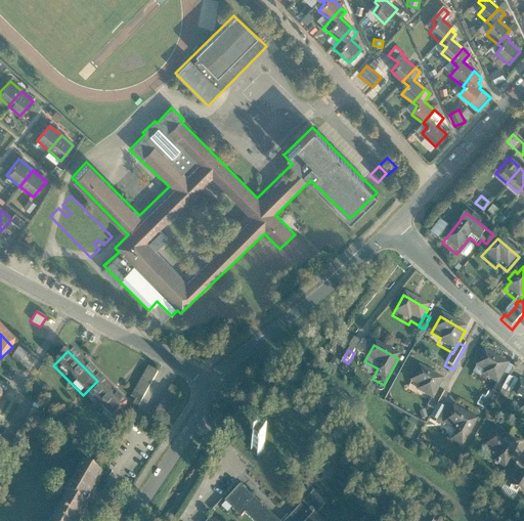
[(28,358),(17,352),(11,361),(20,367),(28,358)]
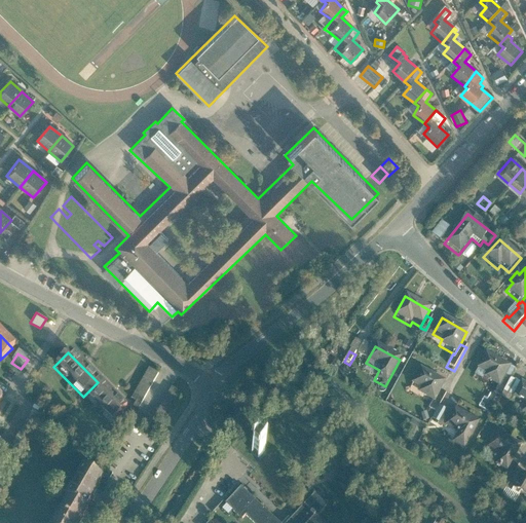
[(510,368),(484,355),(476,371),(485,376),(483,380),(497,388),(498,389),(504,378),(510,368)]
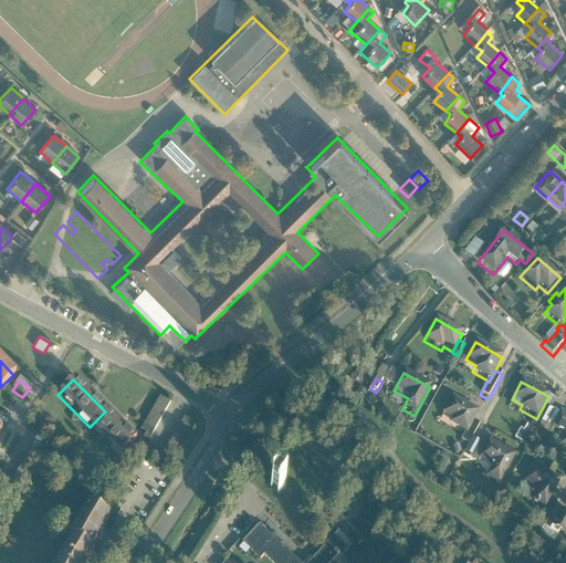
[(478,413),(450,398),(441,416),(450,421),(448,426),(464,435),(467,436),(473,423),(478,413)]
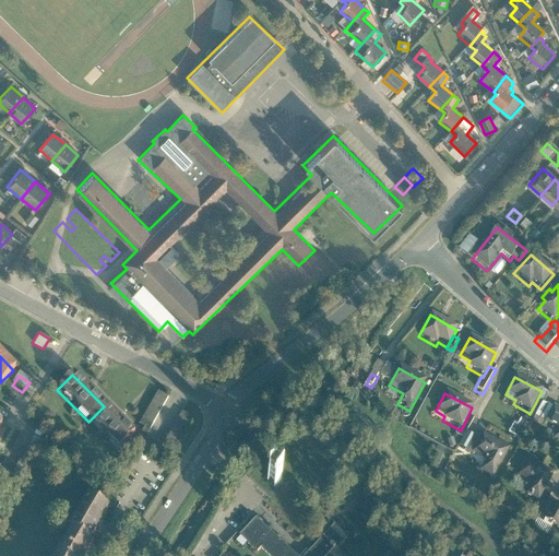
[(141,436),(146,438),(168,401),(157,395),(139,427),(144,430),(141,436)]
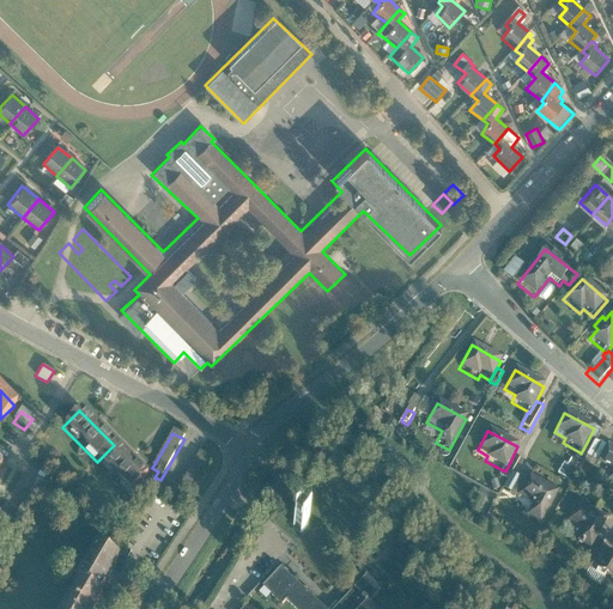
[(594,444),(588,440),(581,454),(580,452),(575,461),(583,466),(586,461),(594,444)]
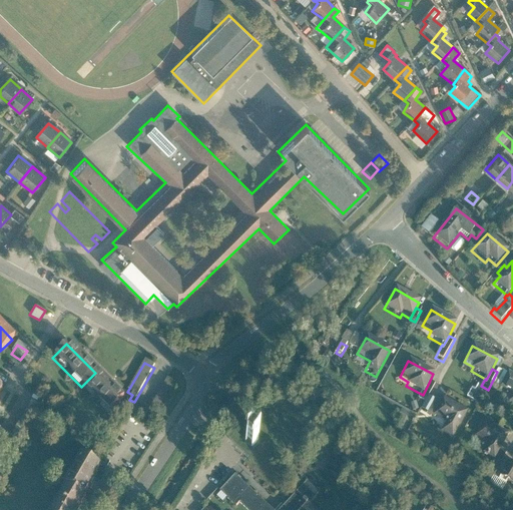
[(506,377),(497,372),(490,386),(498,390),(506,377)]
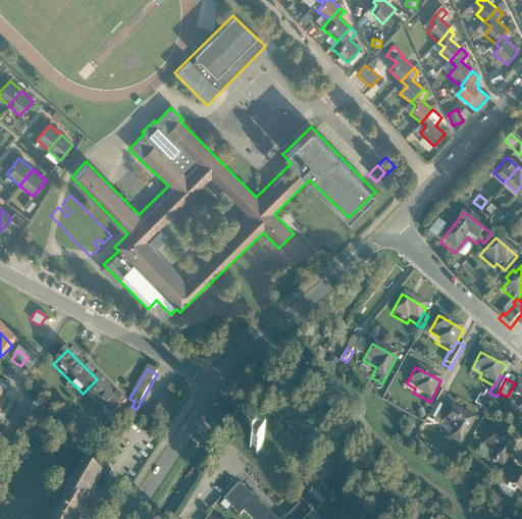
[(125,408),(97,379),(83,394),(111,422),(125,408)]
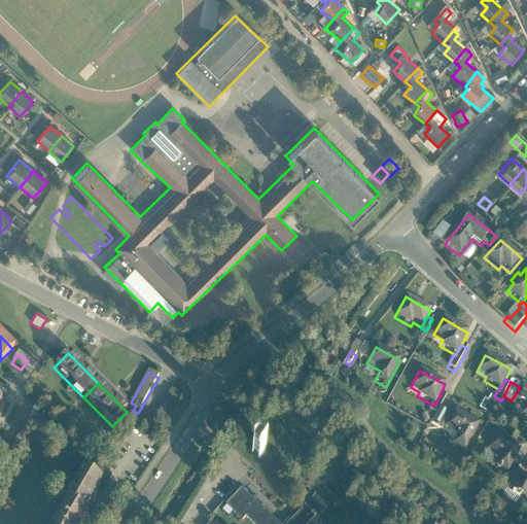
[(526,387),(521,384),(520,387),(512,400),(525,408),(519,418),(526,421),(526,387)]
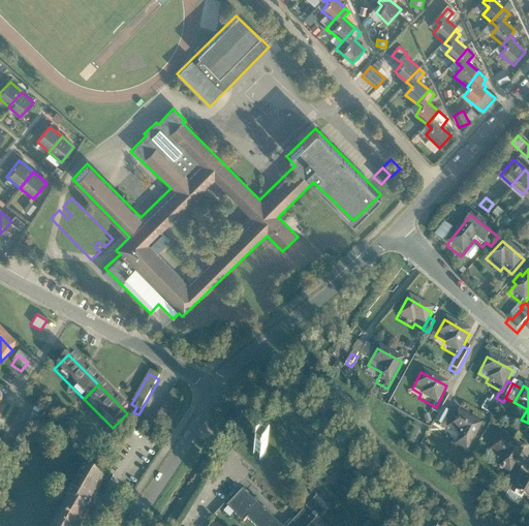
[(164,429),(182,398),(172,393),(154,424),(164,429)]
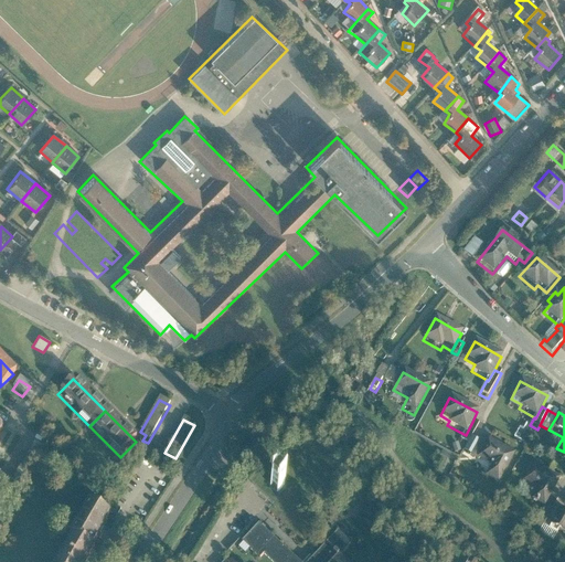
[(479,425),(472,422),(466,435),(464,434),(459,442),(467,446),(470,441),(479,425)]
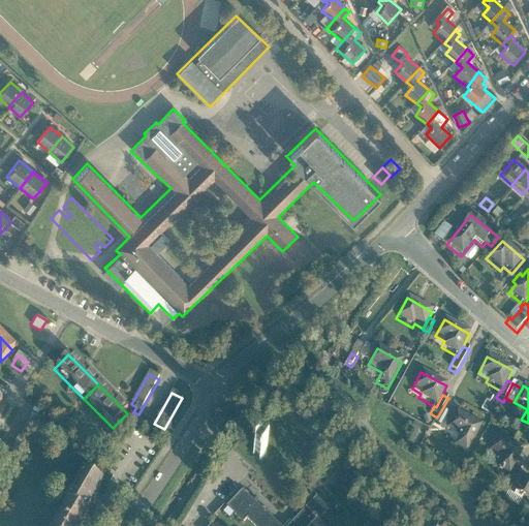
[(445,431),(453,418),(440,412),(437,418),(433,425),(445,431)]
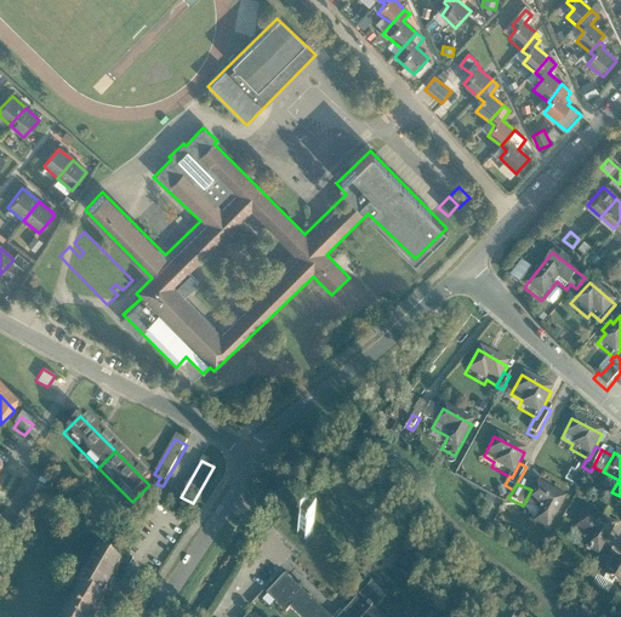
[(565,501),(535,485),(531,490),(523,506),(539,514),(533,526),(547,535),(565,501)]
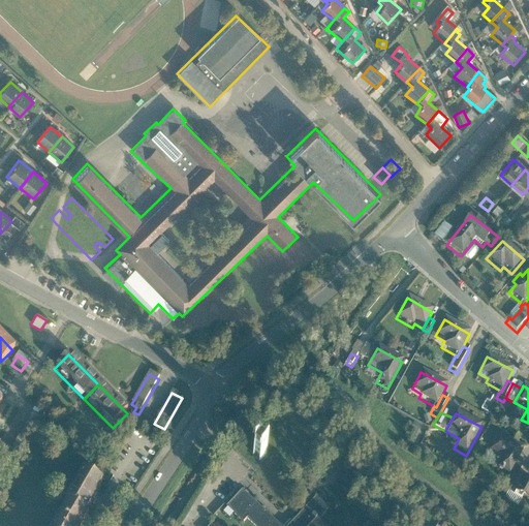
[(149,434),(154,424),(138,414),(132,425),(149,434)]
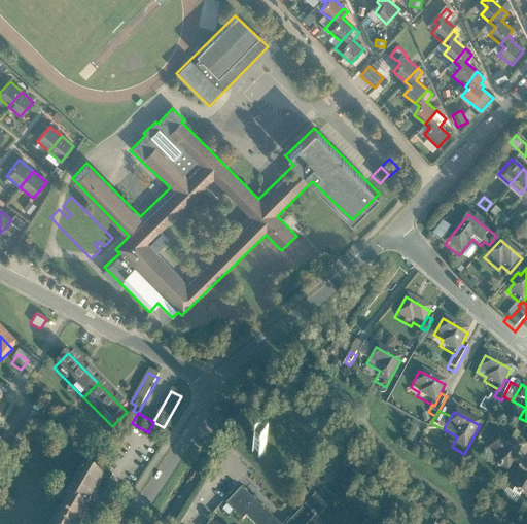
[(11,473),(41,420),(31,414),(1,466),(11,473)]
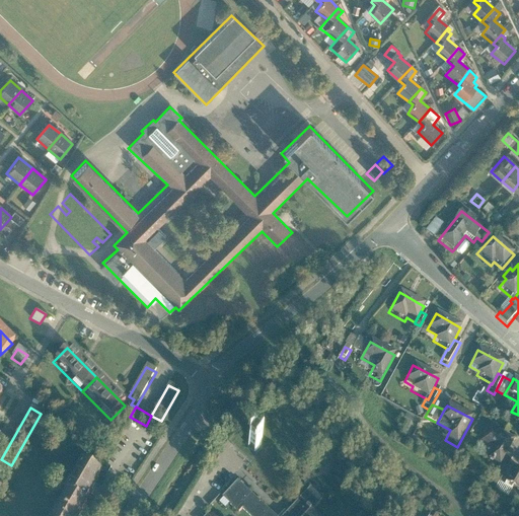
[(514,441),(489,428),(479,444),(493,451),(488,461),(498,467),(500,468),(505,457),(514,441)]
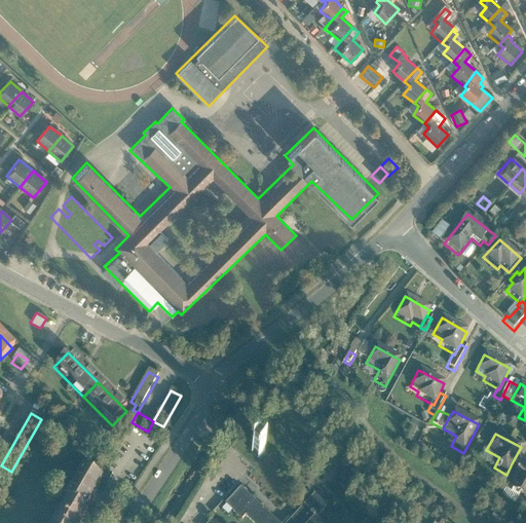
[(258,447),(250,456),(259,464),(267,455),(258,447)]
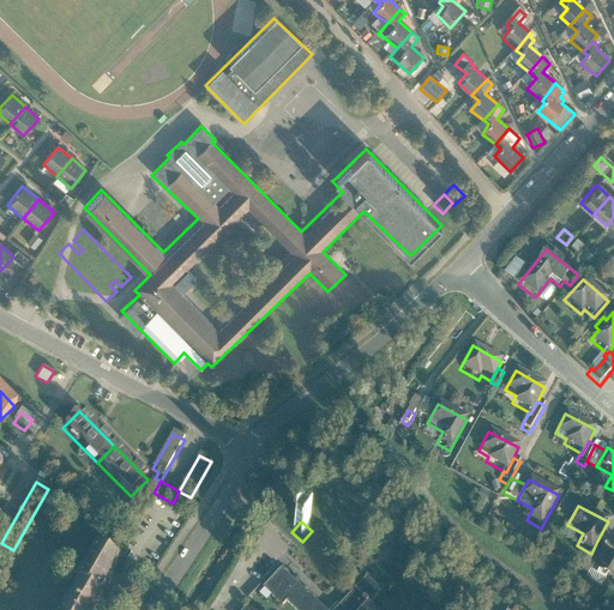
[(606,545),(597,541),(591,554),(589,553),(587,559),(596,563),(600,555),(606,545)]
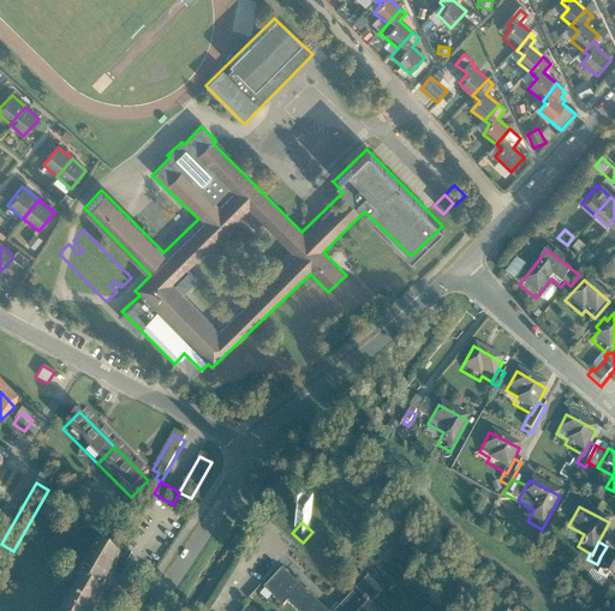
[(77,588),(96,603),(117,568),(93,553),(73,587),(77,588)]
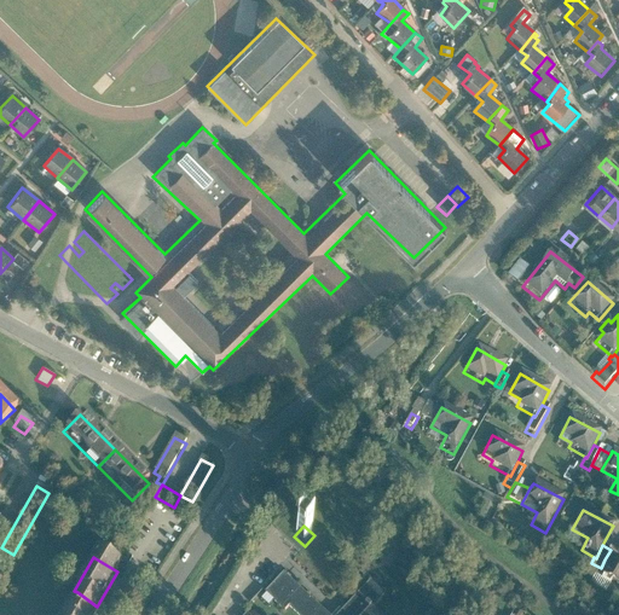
[(414,566),(399,558),(392,570),(406,578),(414,566)]
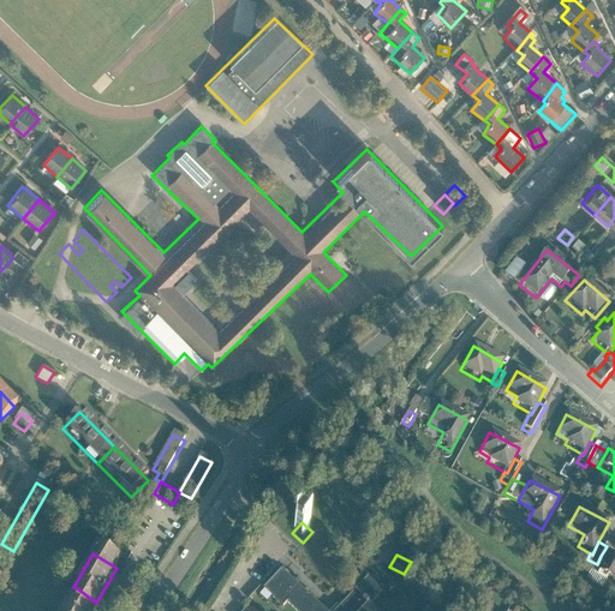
[(607,558),(601,556),(597,564),(590,575),(596,579),(607,558)]
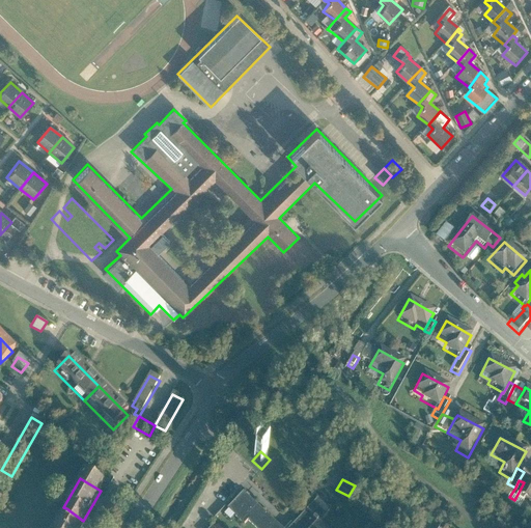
[(530,485),(524,482),(514,500),(522,504),(523,502),(530,506),(530,519),(530,521),(530,485)]
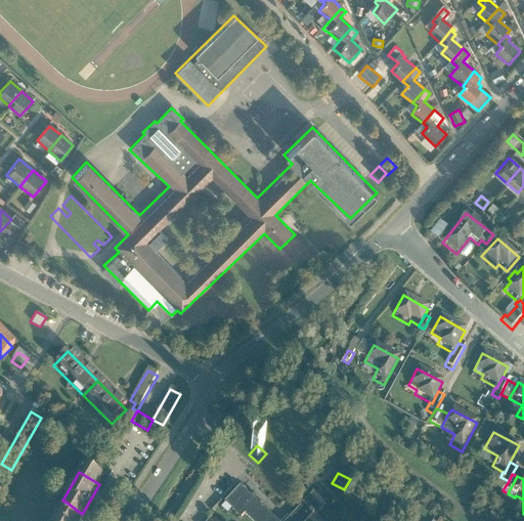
[(272,520),(239,491),(224,507),(239,520),(242,520),(244,518),(247,520),(314,520),(325,509),(313,497),(289,520),(272,520)]
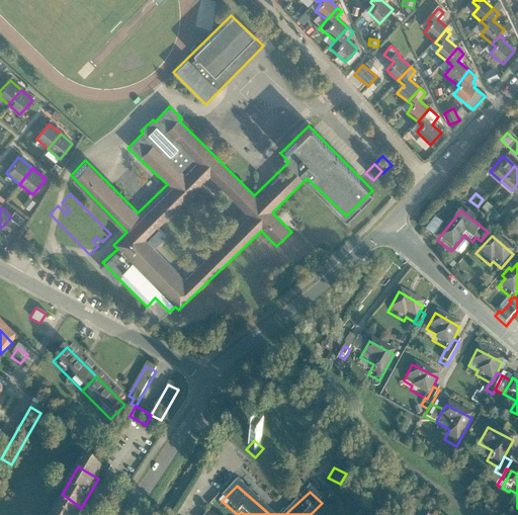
[(82,514),(85,510),(81,508),(65,496),(53,514),(82,514)]
